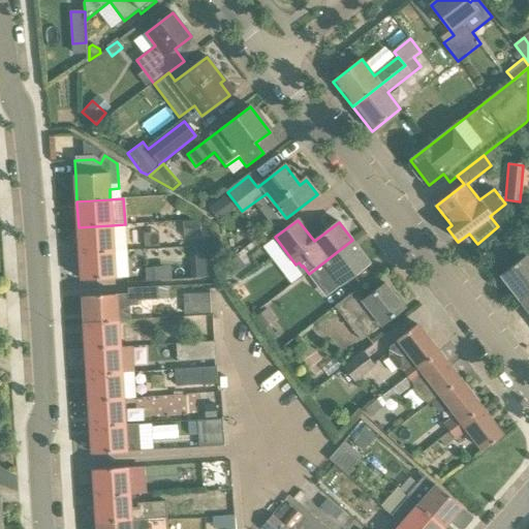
[(200,221),(183,221),(184,238),(200,237),(200,221)]
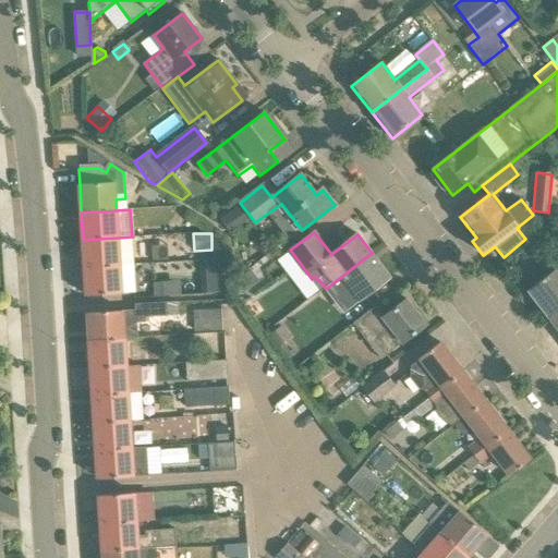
[(120,263),(118,238),(83,240),(85,268),(120,266),(120,263)]
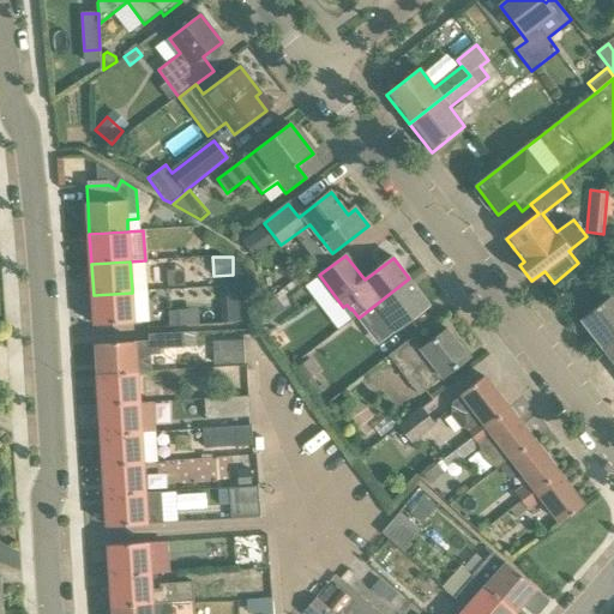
[(431,306),(409,278),(365,313),(372,321),(369,324),(373,327),(377,325),(374,321),(383,315),(396,332),(431,306)]
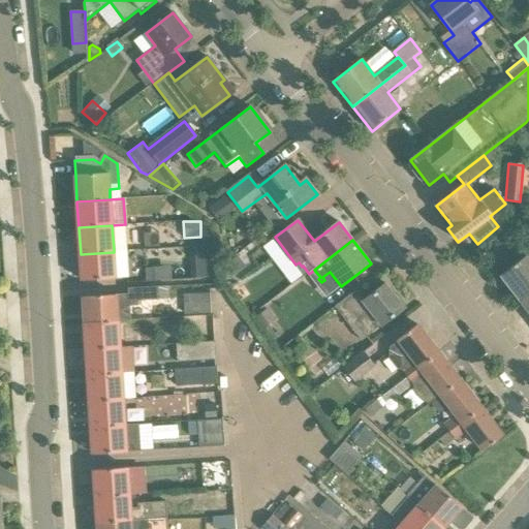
[(195,247),(197,279),(213,278),(211,246),(195,247)]
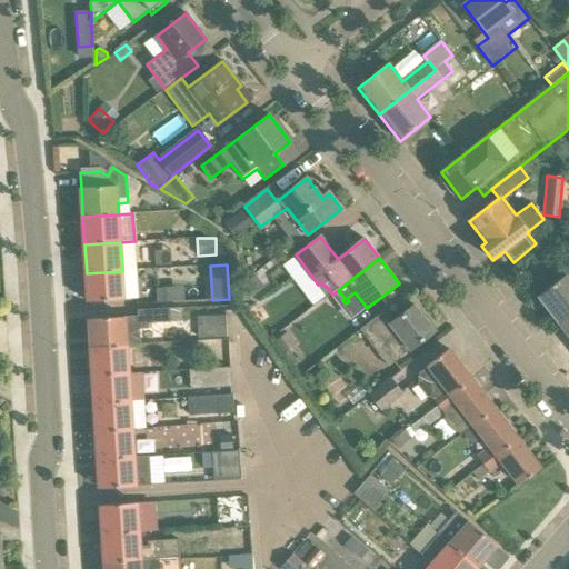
[(122,271),(87,273),(88,301),(123,299),(123,296),(122,271)]
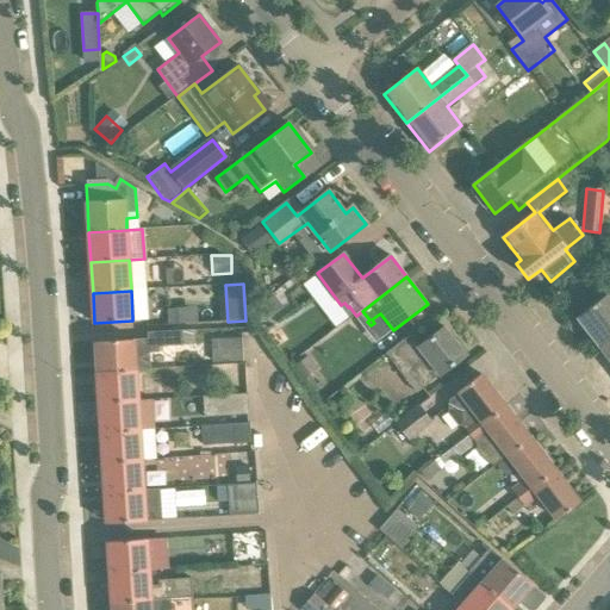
[(599,346),(609,336),(609,291),(577,318),(599,346)]
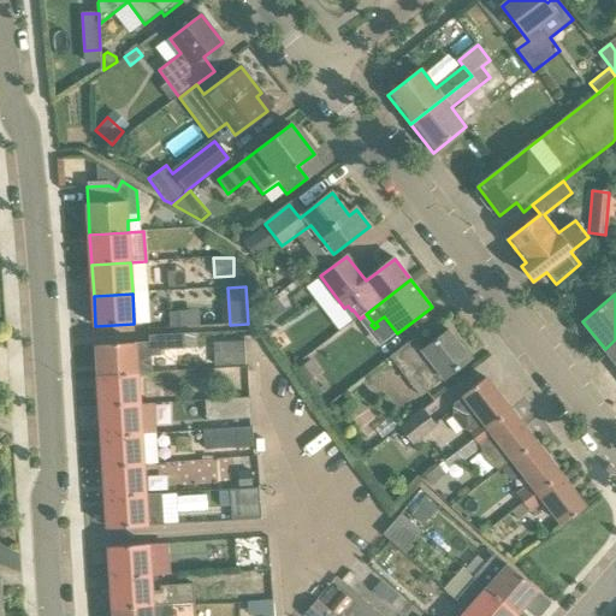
[(277,298),(259,312),(268,324),(285,309),(277,298)]
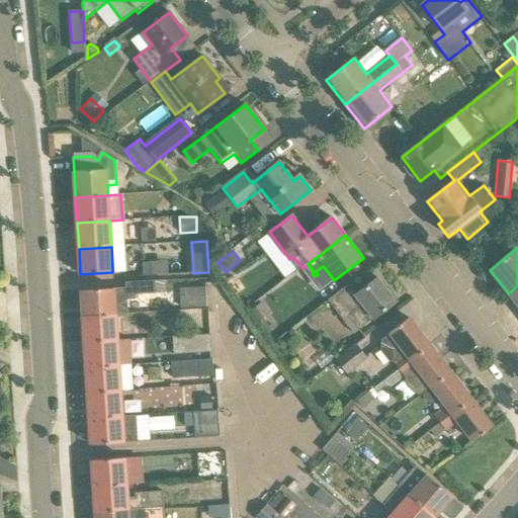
[(168,262),(152,263),(152,275),(169,274),(168,262)]
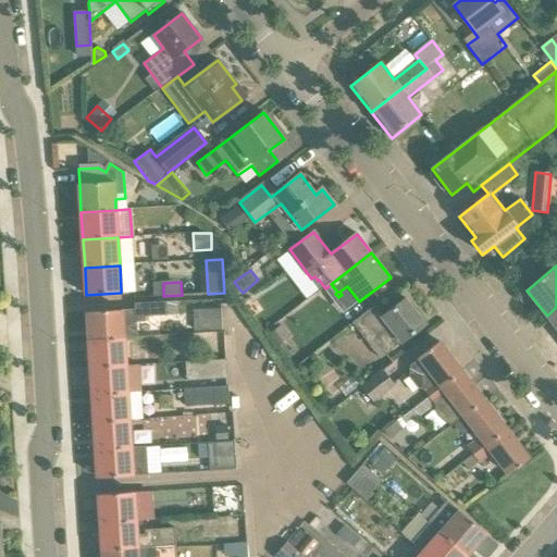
[(381,359),(385,355),(386,356),(425,324),(406,299),(382,318),(378,321),(369,311),(354,323),(381,359)]
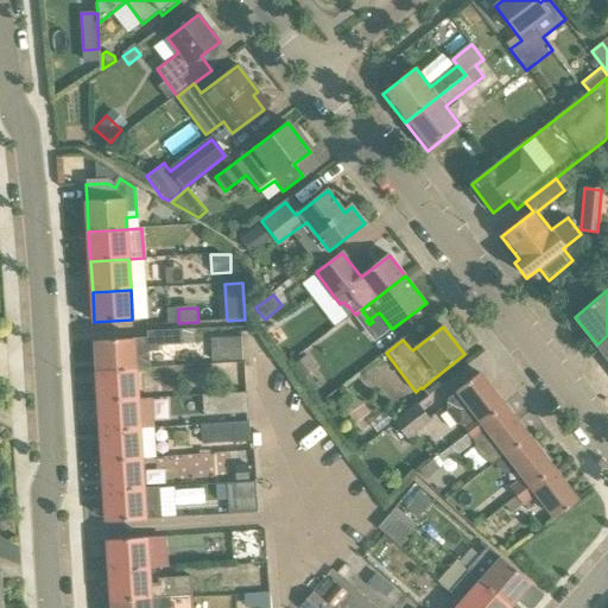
[(147,331),(147,337),(95,341),(97,371),(135,368),(151,367),(150,350),(158,350),(158,346),(183,343),(183,329),(147,331)]
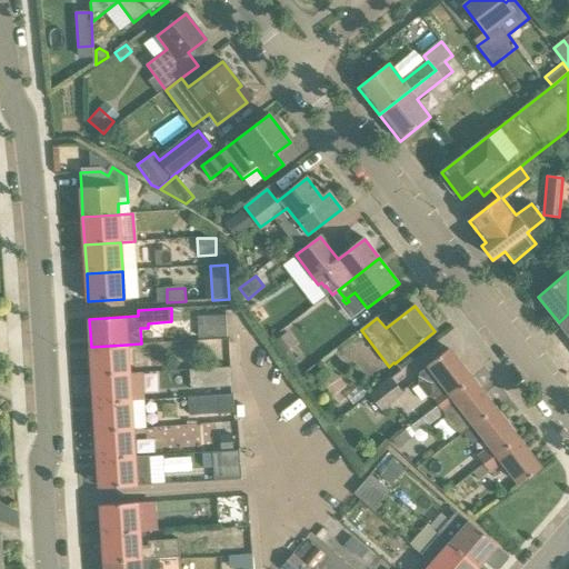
[(181,308),(171,308),(171,321),(182,321),(182,309),(181,309),(181,308)]
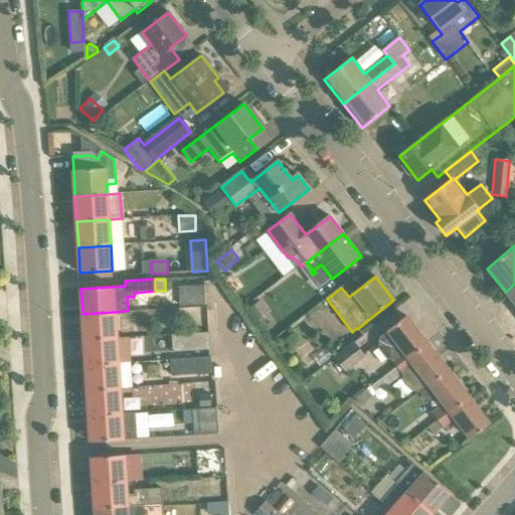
[(514,284),(506,292),(514,304),(514,284)]
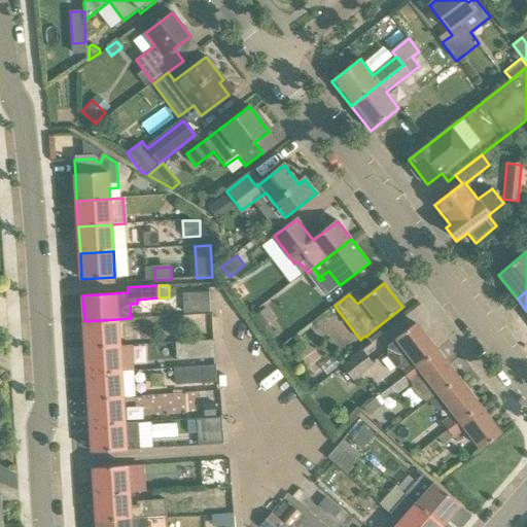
[(210,313),(209,292),(182,293),(183,314),(210,313)]
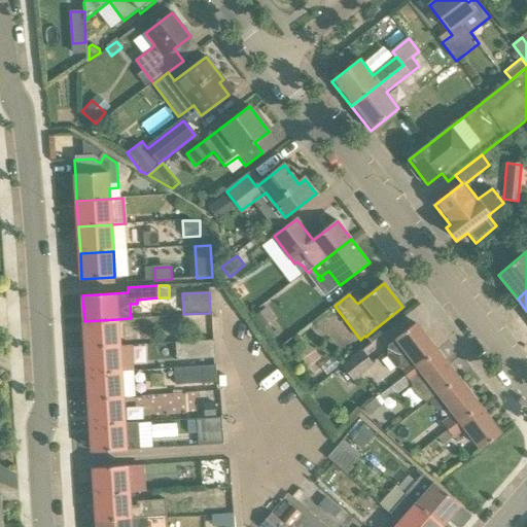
[(252,317),(259,327),(266,322),(274,317),(267,308),(252,317)]
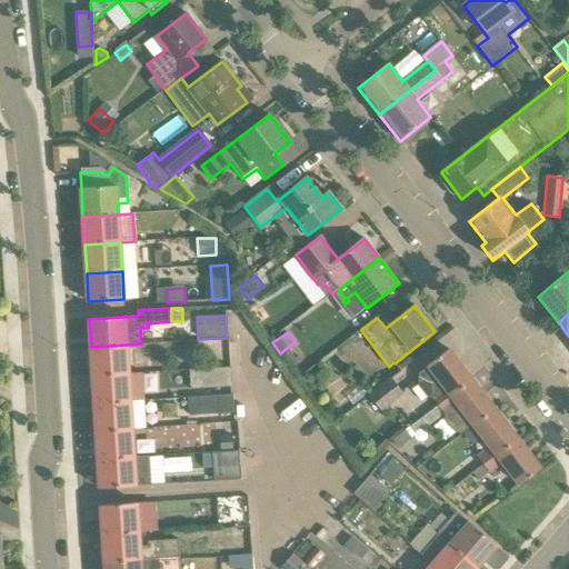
[(129,373),(127,345),(91,347),(92,376),(129,373)]
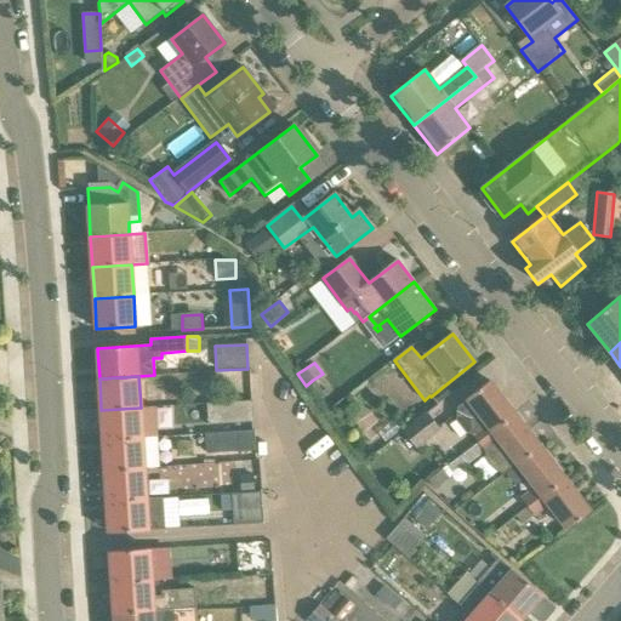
[(478,444),(516,415),(490,381),(467,399),(468,400),(457,408),(456,420),(467,434),(471,434),(478,444)]
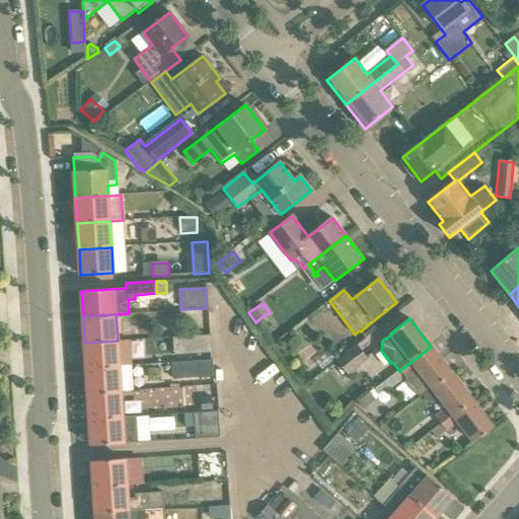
[(131,340),(118,341),(84,343),(86,368),(131,365),(132,365),(131,340)]
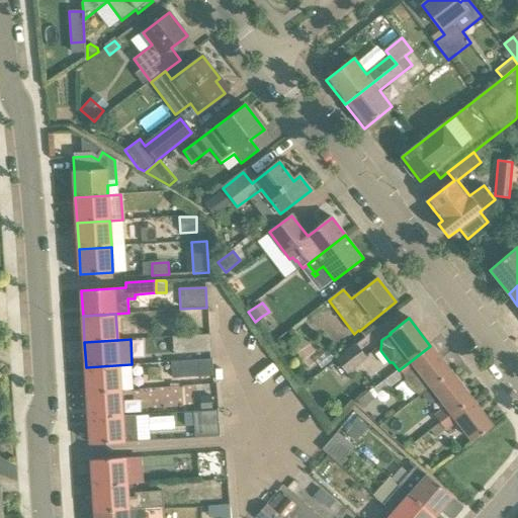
[(172,346),(173,362),(211,359),(211,358),(213,358),(213,345),(172,346)]
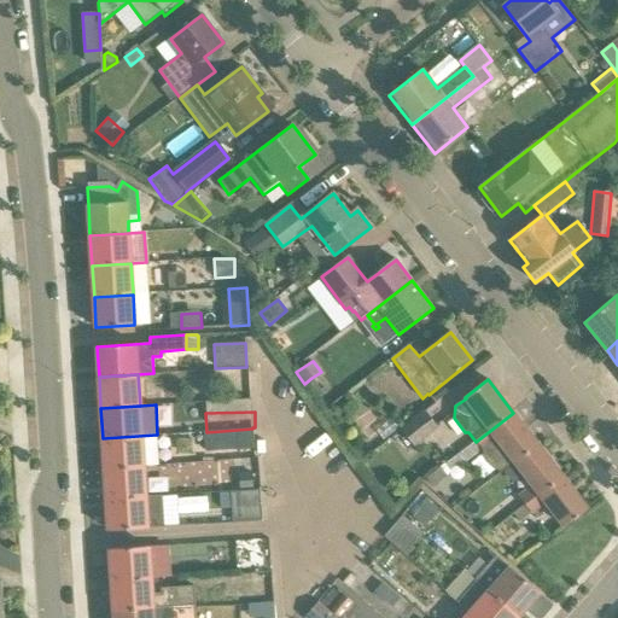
[(424,412),(401,430),(413,447),(437,427),(424,412)]
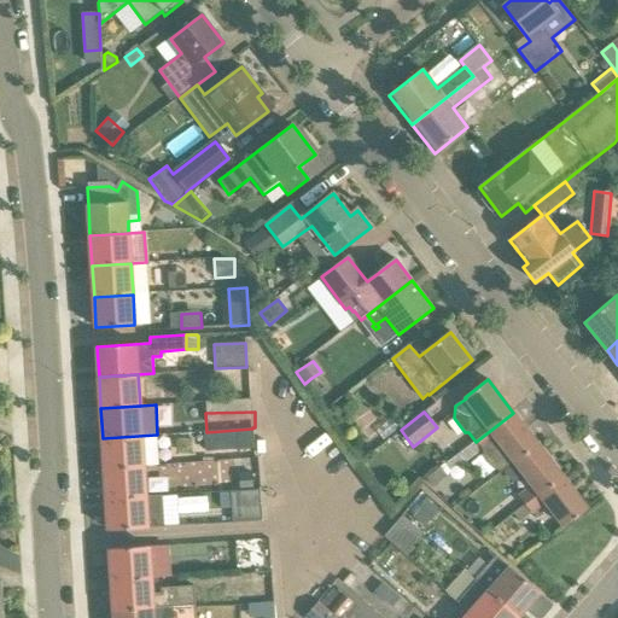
[(537,444),(519,420),(513,413),(476,442),(482,449),(484,448),(487,455),(494,466),(503,470),(516,461),(537,444)]
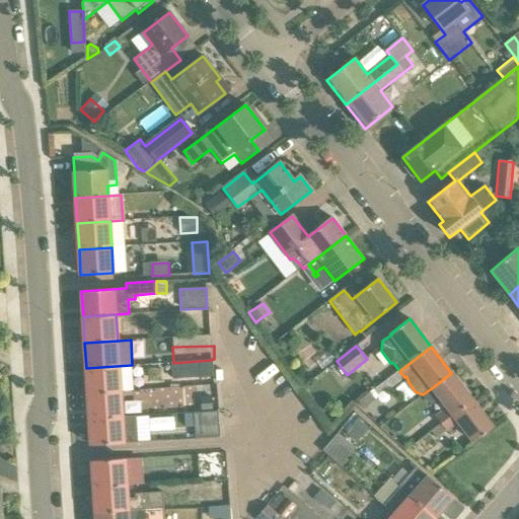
[(214,380),(213,364),(171,366),(172,382),(214,380)]
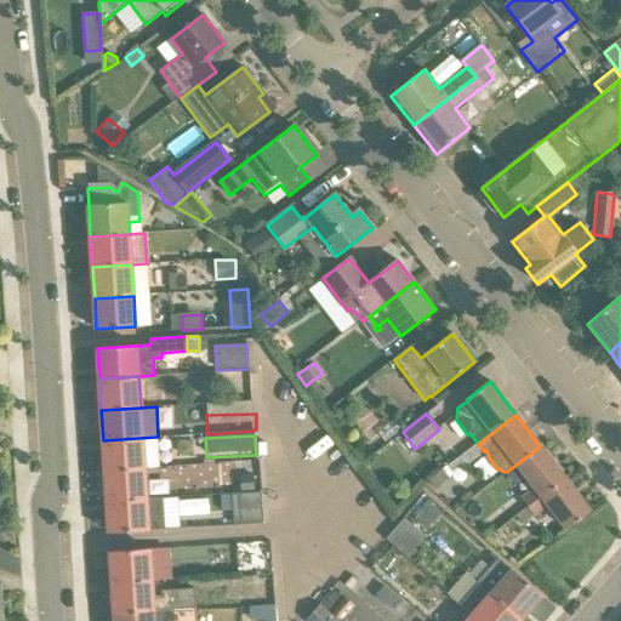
[(158,467),(157,437),(103,440),(106,471),(144,468),(158,467)]
